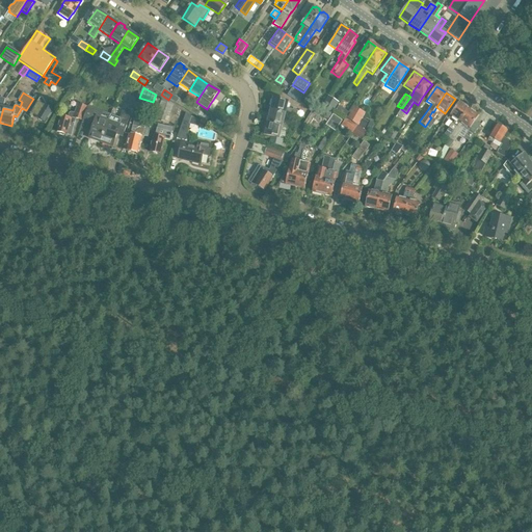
[(171,95),(168,100),(176,104),(179,100),(171,95)]
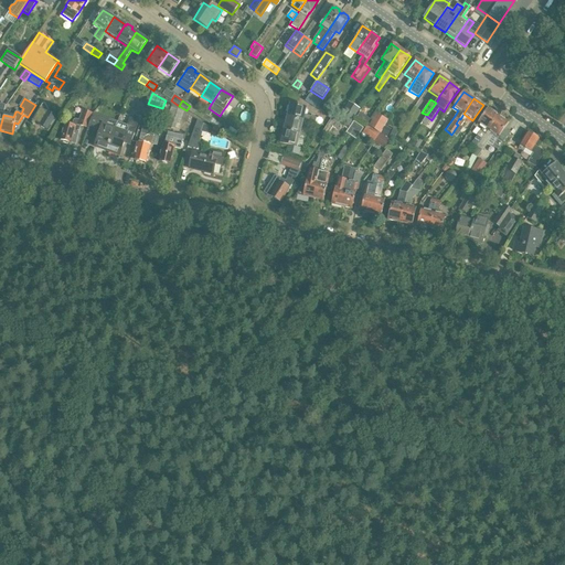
[(48,131),(56,117),(48,112),(49,110),(44,103),(42,105),(31,123),(32,125),(35,123),(39,125),(38,126),(48,131)]
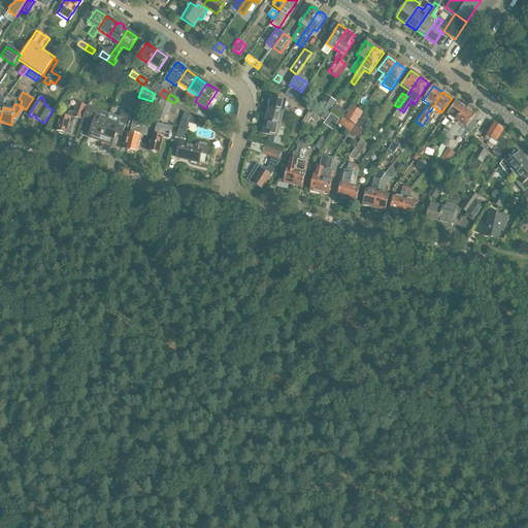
[(183,117),(185,112),(161,98),(155,117),(166,122),(169,111),(183,117)]
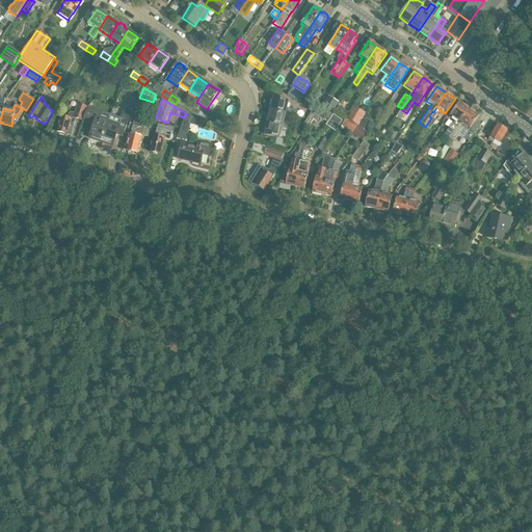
[(296,117),(298,111),(287,108),(288,102),(272,99),(269,111),(285,114),(291,116),(296,117)]
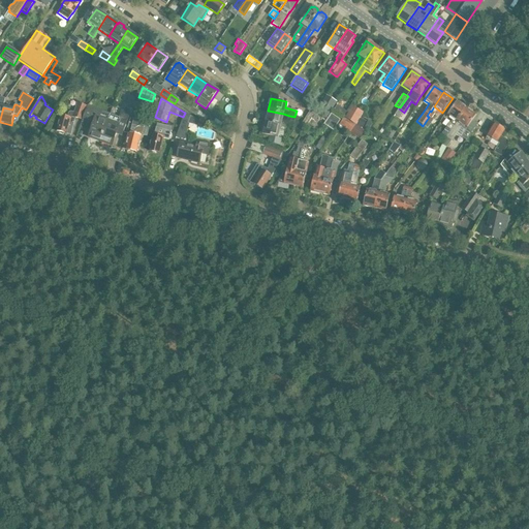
[(320,106),(330,113),(335,104),(325,99),(320,106)]
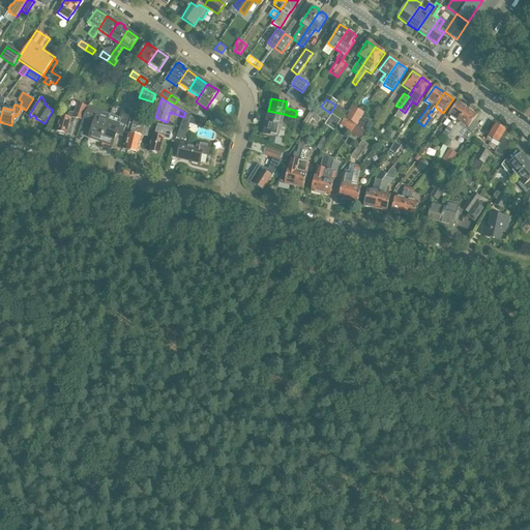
[(188,112),(196,117),(204,122),(207,118),(199,113),(196,111),(200,105),(196,101),(192,108),(188,112)]
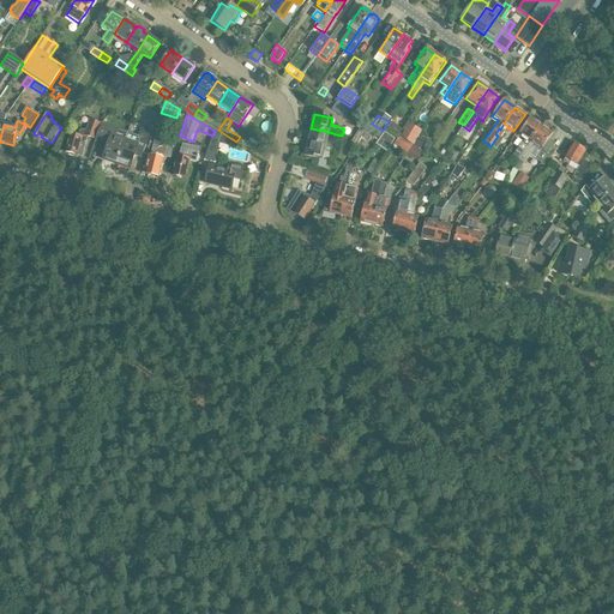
[(518,134),(525,139),(523,144),(527,146),(530,143),(529,142),(541,125),(530,118),(518,134)]
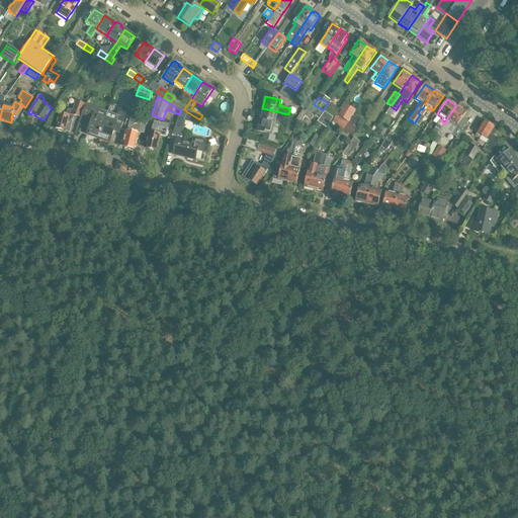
[(180,100),(177,104),(184,109),(187,105),(180,100)]
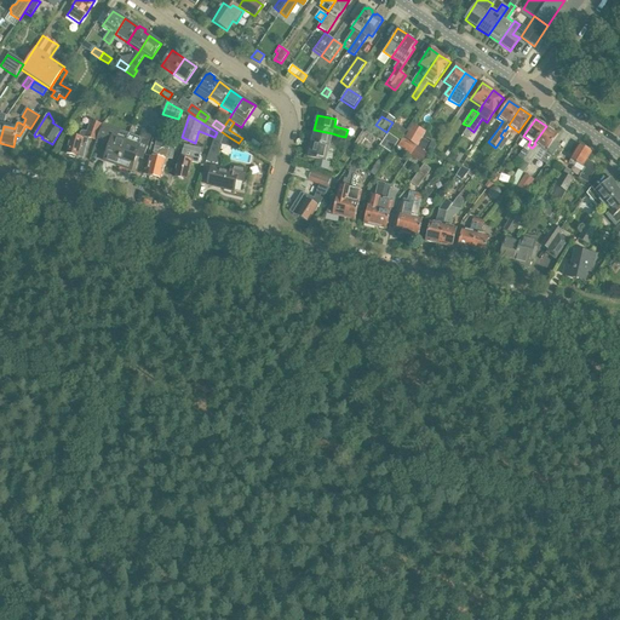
[(96,142),(101,126),(91,122),(86,133),(82,132),(80,133),(79,139),(70,137),(65,154),(76,158),(82,159),(89,138),(96,142)]
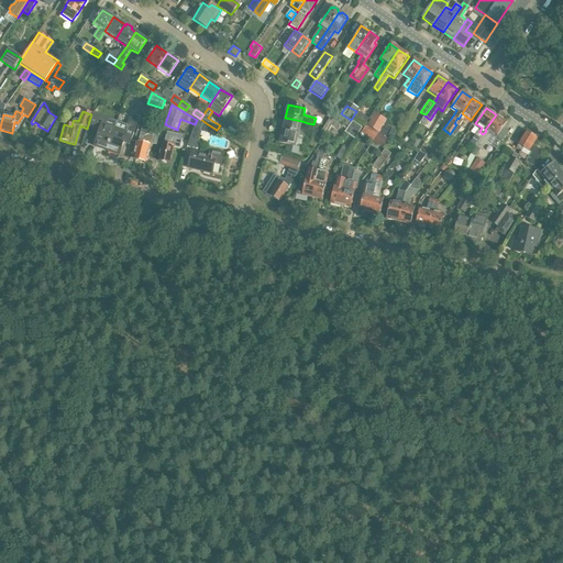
[(329,130),(334,122),(335,119),(328,113),(326,117),(329,119),(323,127),(329,130)]
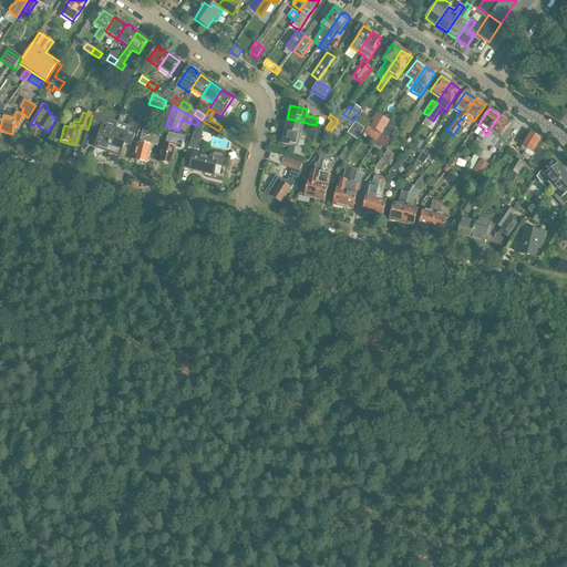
[(370,127),(382,134),(389,121),(378,114),(370,127)]
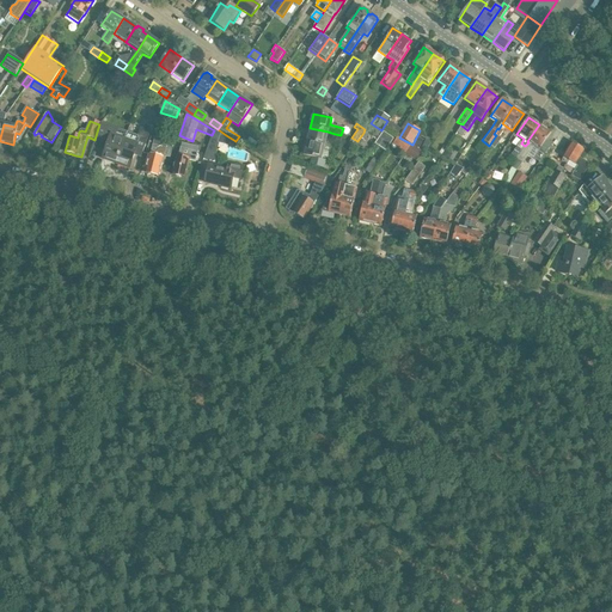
[(126,134),(101,124),(99,124),(95,140),(95,141),(106,146),(102,160),(115,165),(126,135),(126,134)]
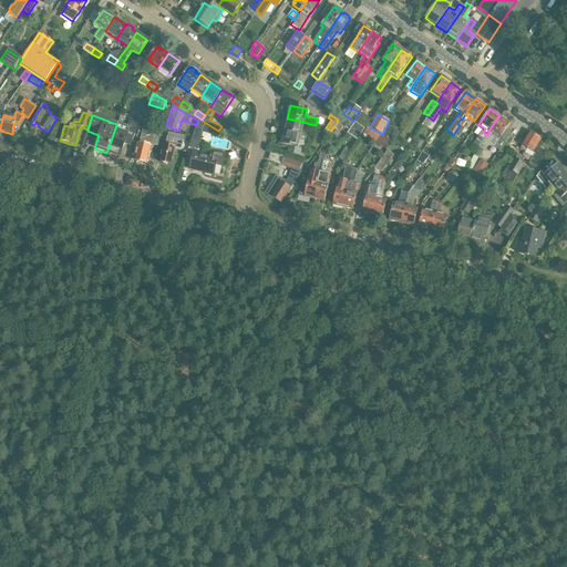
[(342,115),(334,126),(347,134),(353,122),(342,115)]
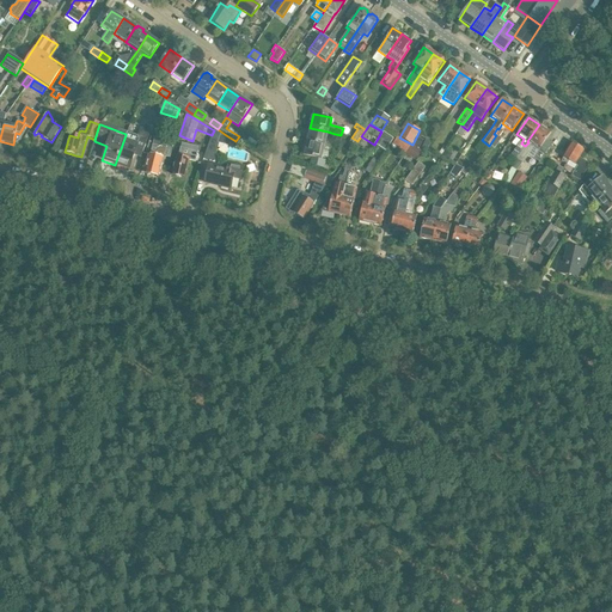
[(522,163),(522,164),(534,146),(538,150),(550,133),(539,124),(527,141),(528,142),(525,146),(516,159),(522,163)]
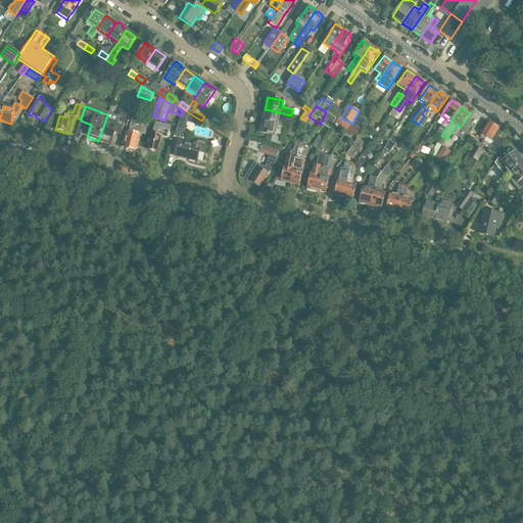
[(283,126),(286,114),(280,112),(265,109),(263,121),(283,126)]
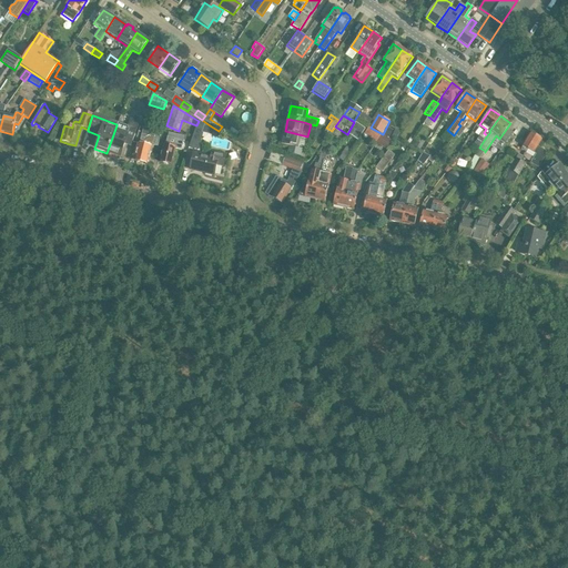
[(128,129),(117,124),(117,125),(107,153),(119,158),(124,144),(130,146),(139,124),(131,121),(128,129)]
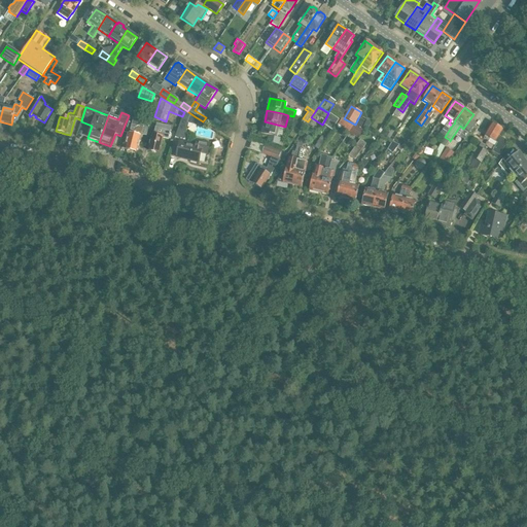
[(184,112),(182,116),(175,138),(184,140),(188,124),(187,124),(189,115),(184,112)]
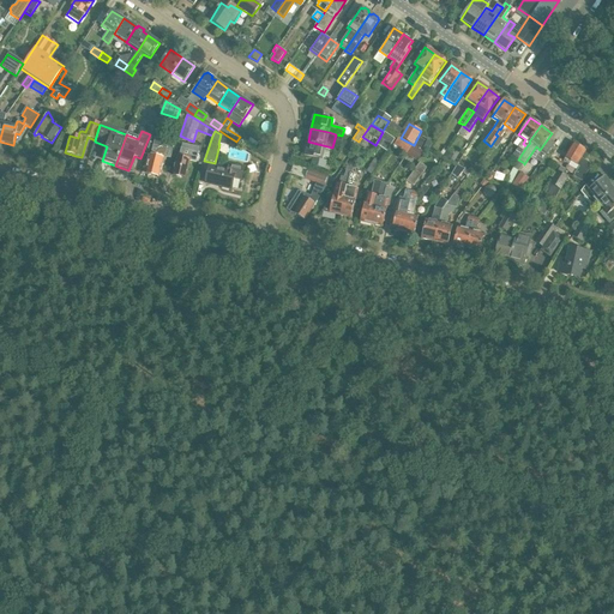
[(384,133),(379,139),(390,146),(395,139),(384,133)]
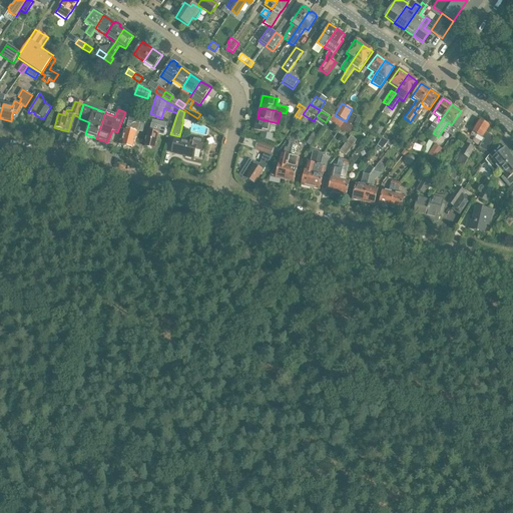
[(295,125),(298,121),(300,118),(295,115),(291,122),(295,125)]
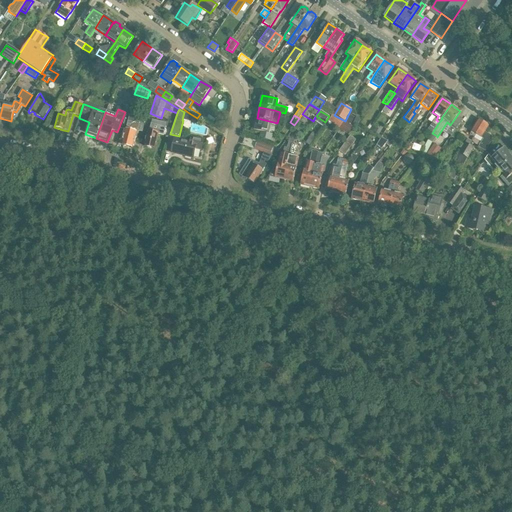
[(339,129),(344,121),(332,115),(328,121),(339,129)]
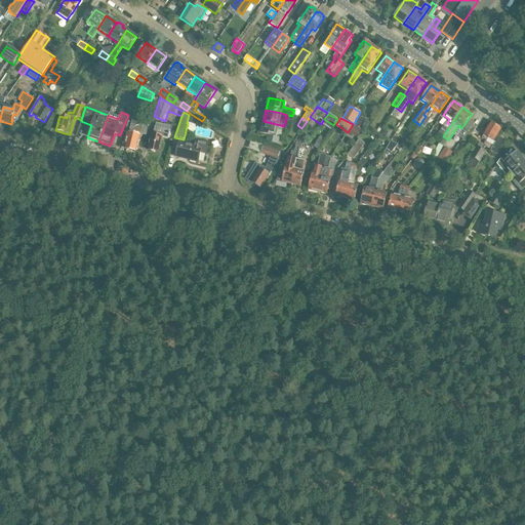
[(354,124),(360,127),(363,121),(357,118),(354,124)]
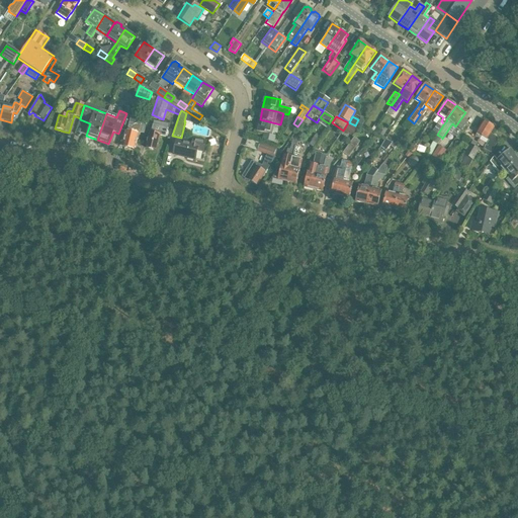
[(126,131),(122,147),(133,149),(135,140),(137,140),(138,140),(139,136),(140,133),(144,135),(148,121),(139,119),(138,124),(130,122),(127,132),(126,131)]
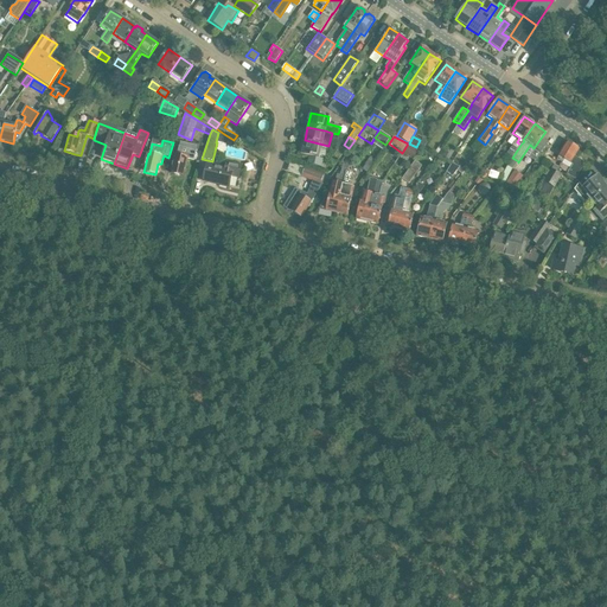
[(327,152),(328,146),(323,145),(305,140),(301,154),(308,157),(307,165),(321,167),(324,160),(319,159),(320,151),(327,152)]
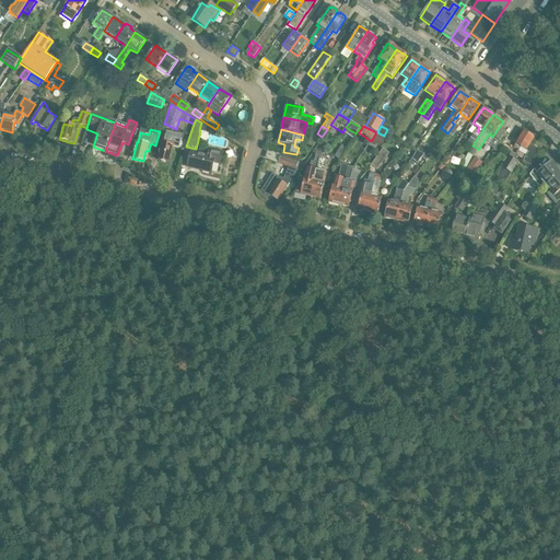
[(476,131),(468,142),(473,146),(480,133),(477,131),(476,131)]
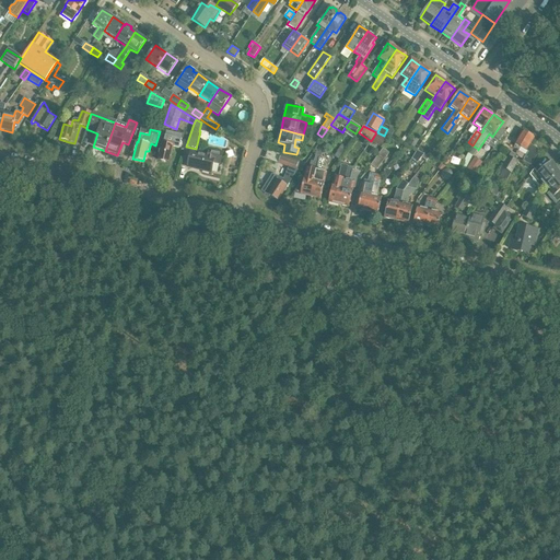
[(518,151),(520,148),(527,153),(523,161),(529,165),(539,151),(529,144),(534,138),(522,131),(514,143),(515,143),(513,148),(518,151)]
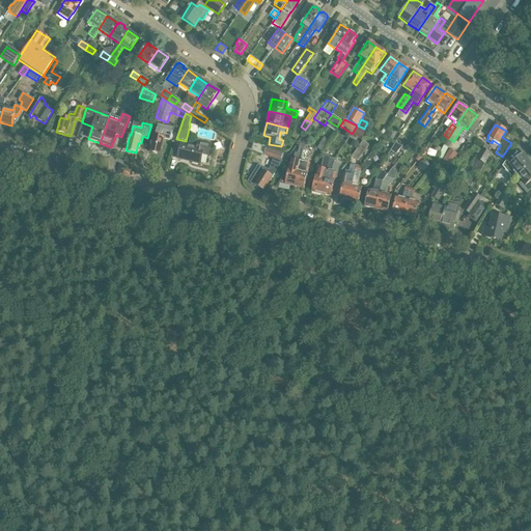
[(357,126),(352,134),(357,138),(363,130),(357,126)]
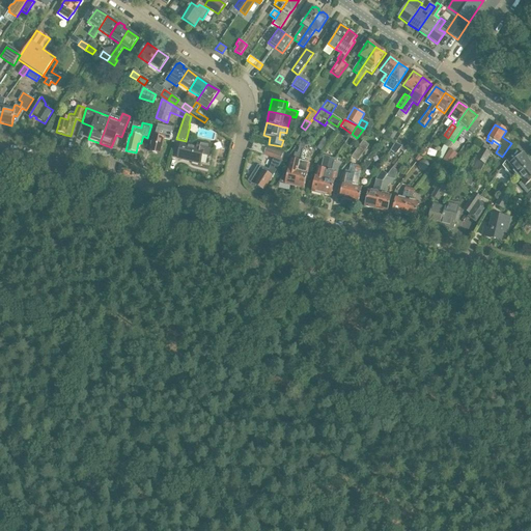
[(169,140),(171,131),(157,127),(155,135),(154,135),(149,151),(160,155),(163,138),(169,140)]
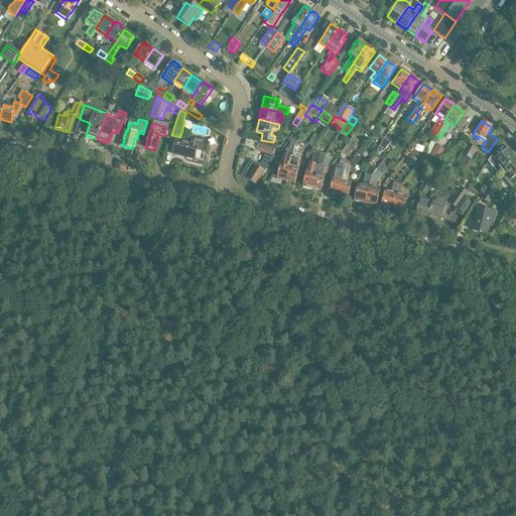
[(287,136),(291,129),(287,126),(283,133),(287,136)]
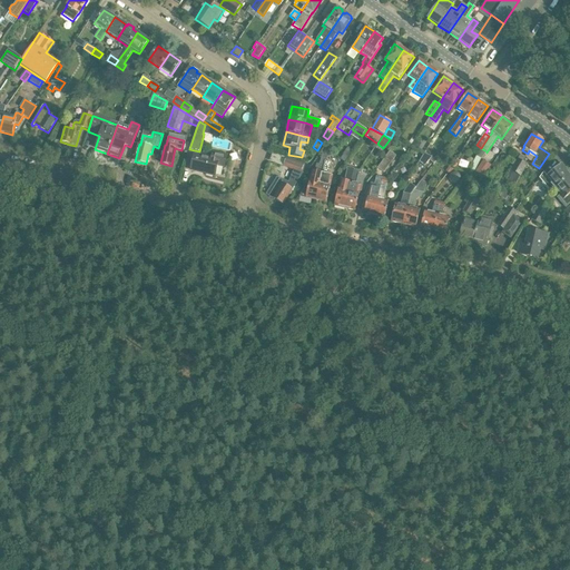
[(415,140),(412,146),(418,149),(421,144),(415,140)]
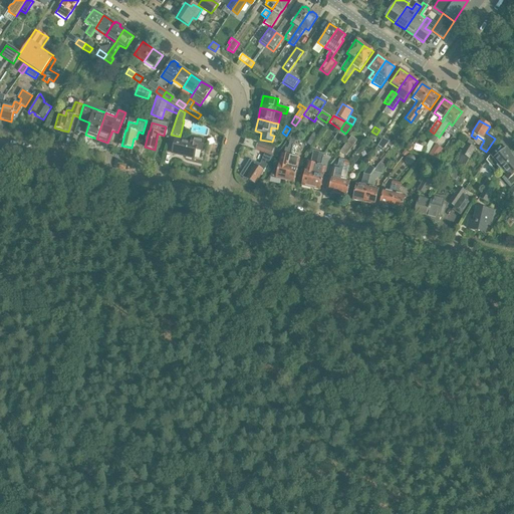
[(308,146),(305,150),(308,152),(318,138),(313,134),(306,144),(308,146)]
